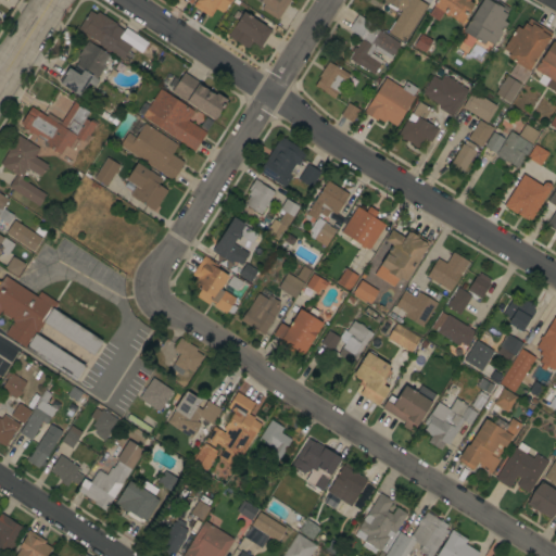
[(230,0),(223,12),(222,13),(215,9),(210,17),(192,7),(196,0),(230,0)]
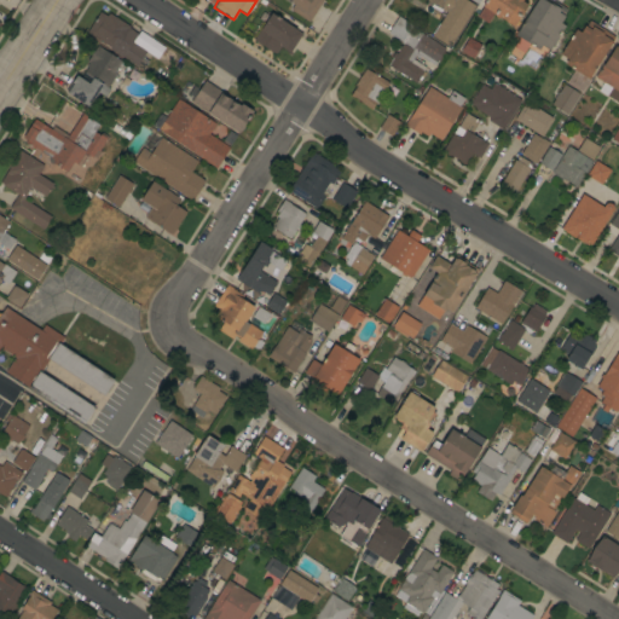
[(322,0),(308,22),(290,10),(294,5),(285,0),(322,0)]
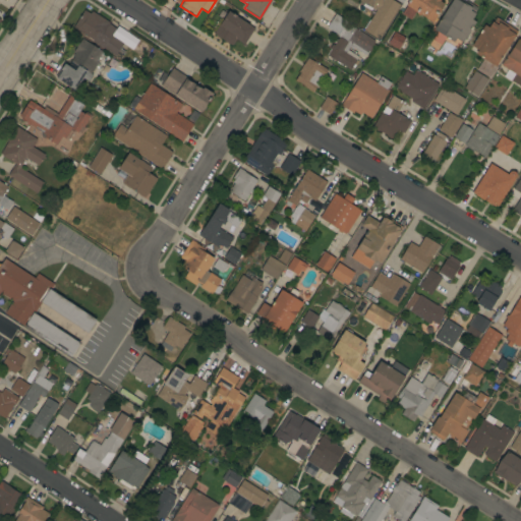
[(379,40),(363,30),(375,10),(359,0),(393,0),(400,5),(379,40)]
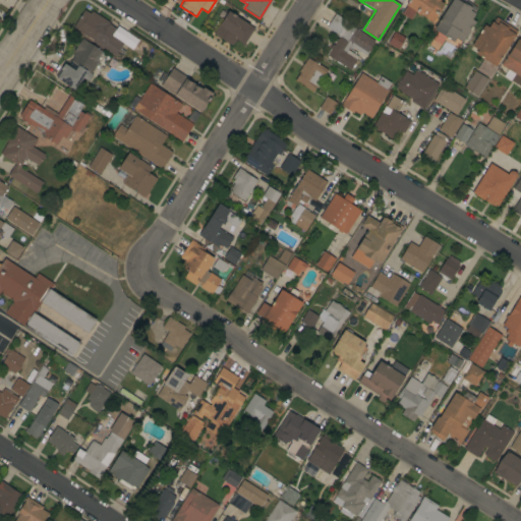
[(409,0),(439,0),(439,1),(444,4),(432,22),(420,15),(418,15),(416,13),(415,11),(410,19),(401,14),(409,0)]
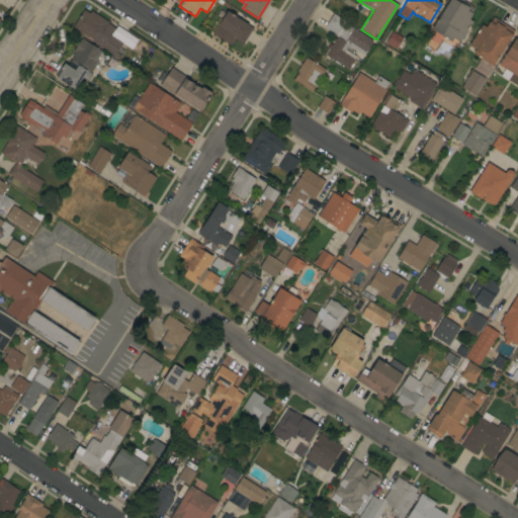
[(459,42),(452,37),(450,41),(443,36),(438,45),(430,39),(434,31),(431,29),(449,0),(462,0),(475,8),(471,13),(472,13),(468,19),(472,21),(459,42)]
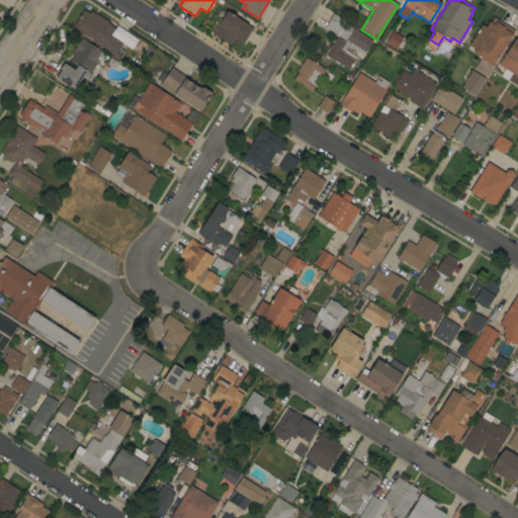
[(83,9),(89,13),(91,11),(108,22),(107,23),(111,25),(114,28),(110,35),(121,42),(118,48),(124,52),(118,60),(113,56),(114,56),(102,48),(101,48),(91,41),(92,40),(72,27),(83,9)]
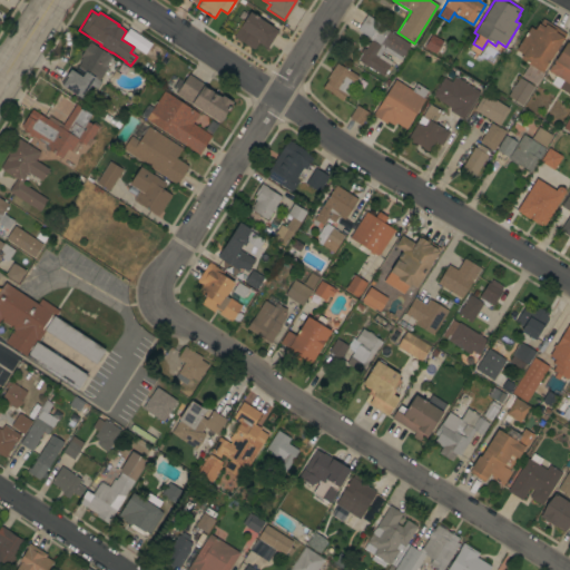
[(266,48),(258,42),(253,50),(233,37),(249,12),(278,30),(266,48)]
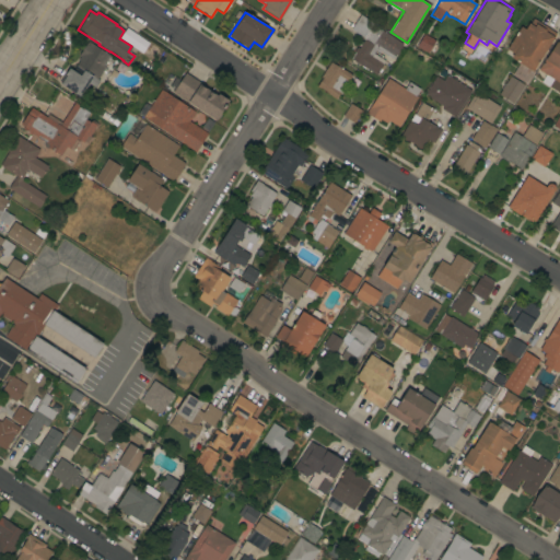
[(351,59),(356,54),(353,51),(357,47),(359,48),(364,39),(363,39),(363,37),(351,30),(360,14),(376,25),(375,26),(403,44),(400,47),(403,48),(398,56),(396,55),(393,59),(376,49),(373,54),(385,60),(383,63),(385,66),(383,70),(380,69),(376,76),(351,59)]
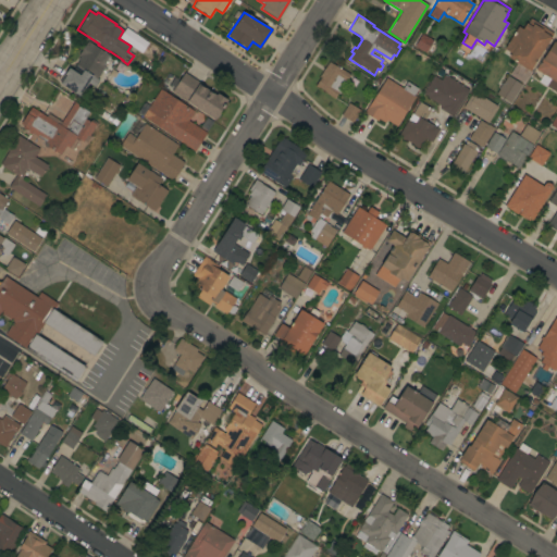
[(518,26),(521,29),(525,23),(527,24),(530,19),(554,34),(530,71),(508,58),(510,53),(504,49),(518,26)]
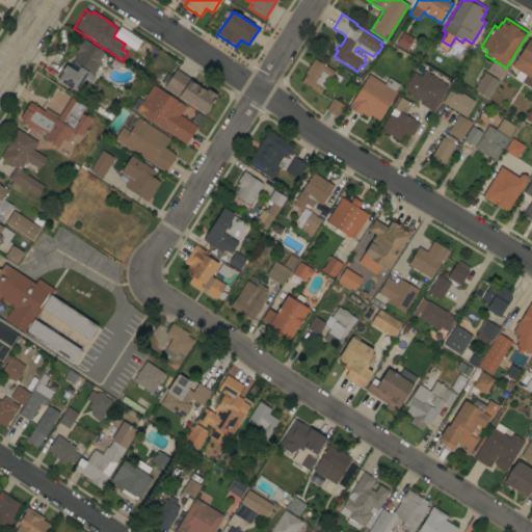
[(396,44),(402,32),(414,38),(406,50),(396,44)]
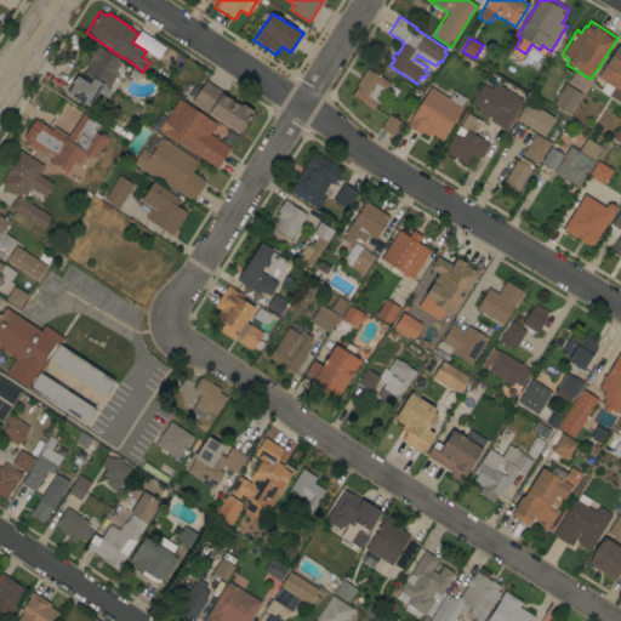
[(620,103),(609,96),(614,87),(597,78),(617,44),(620,46),(620,103)]
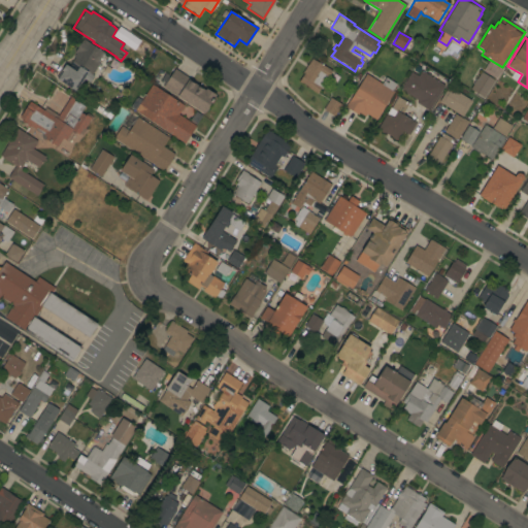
[(83,39),(103,53),(97,62),(99,64),(92,74),(94,75),(89,83),(84,78),(75,91),(74,91),(57,79),(62,71),(61,70),(65,64),(68,66),(74,57),(73,57),(75,54),(73,53),(83,39)]
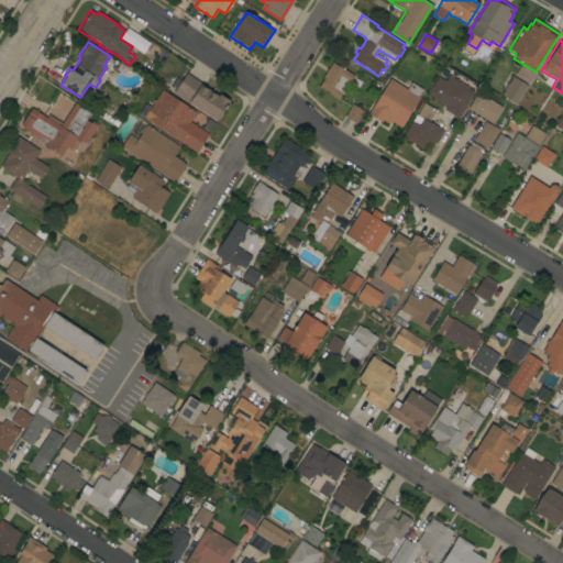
[(332,63),(344,70),(344,69),(353,76),(350,81),(351,81),(342,95),(341,94),(338,99),(329,94),(321,88),(321,89),(318,87),(323,78),(322,77),(332,63)]
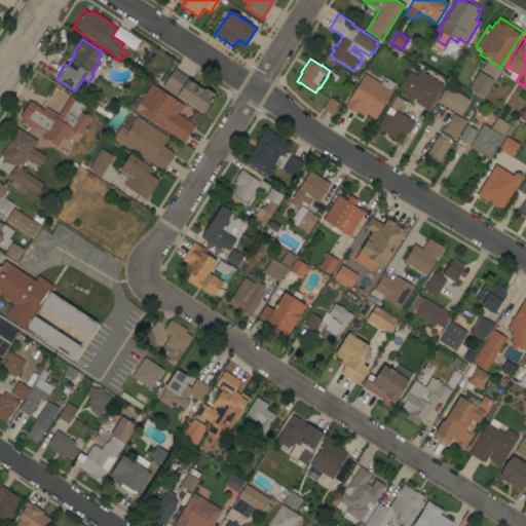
[(162,86),(174,69),(204,88),(215,95),(208,106),(208,108),(205,111),(202,113),(162,86)]
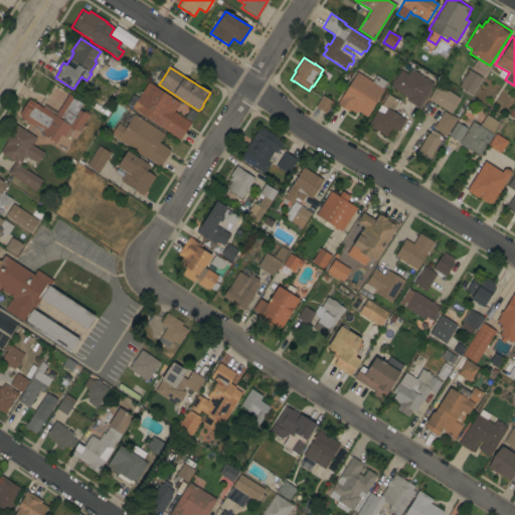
[(434,83),(418,108),(406,101),(407,98),(394,90),(395,89),(391,87),(401,69),(407,73),(410,68),(434,83)]
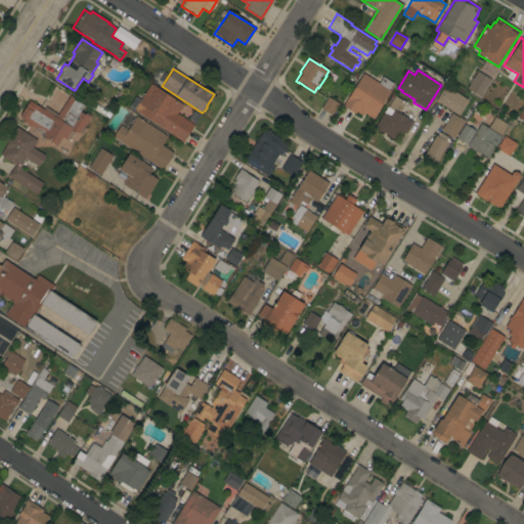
[(479,96),(467,88),(469,84),(469,83),(472,78),(473,78),(477,71),(490,80),(479,96)]
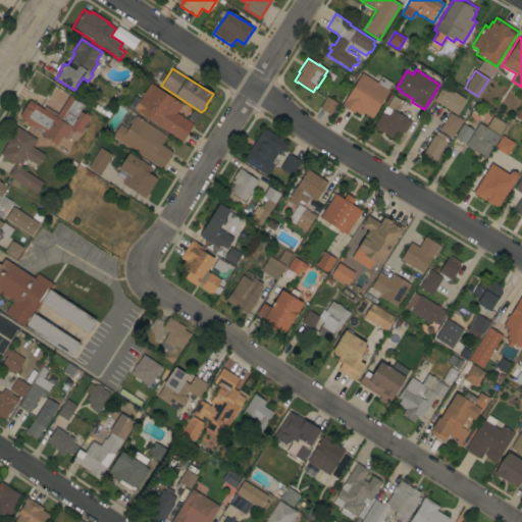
[(387,90),(360,73),(342,104),(369,120),(387,90)]
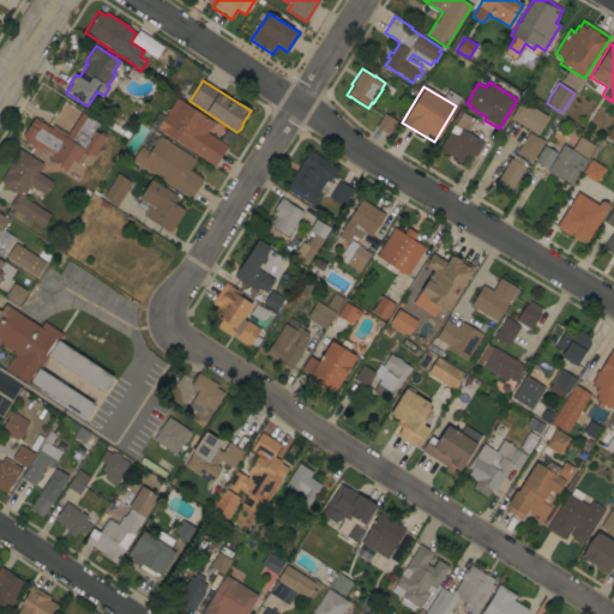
[(156,128),(176,97),(214,122),(206,132),(228,146),(215,167),(156,128)]
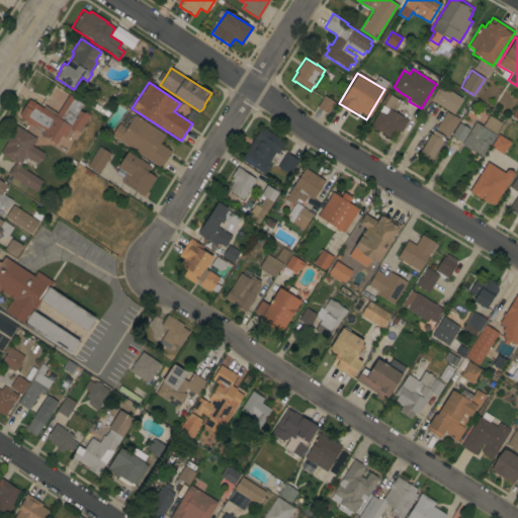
[(430,100),(440,85),(462,99),(453,114),(430,100)]
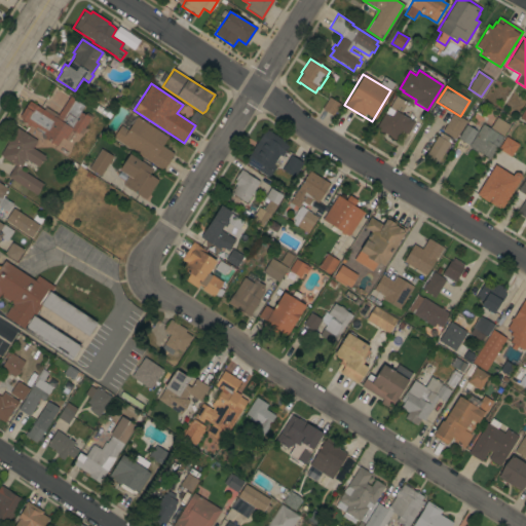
[(84,128),(82,127),(78,134),(72,129),(66,140),(62,138),(57,146),(45,139),(43,140),(41,138),(40,132),(30,125),(29,126),(21,121),(23,119),(19,117),(29,101),(57,118),(70,96),(79,102),(79,103),(84,106),(80,112),(84,115),(85,114),(90,117),(84,128)]
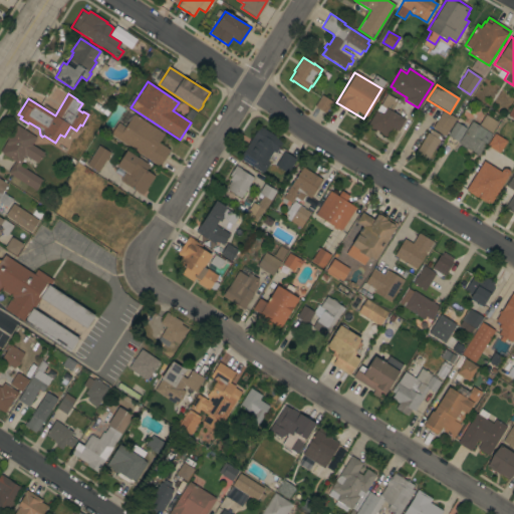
[(325,113),(314,106),(321,94),(332,101),(325,113)]
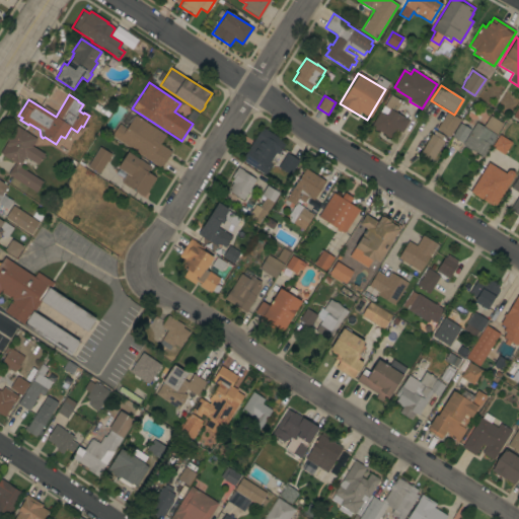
[(401,133),(397,130),(392,139),(389,137),(389,138),(385,136),(385,135),(371,126),(383,105),(384,106),(391,95),(401,101),(395,113),(409,121),(401,133)]
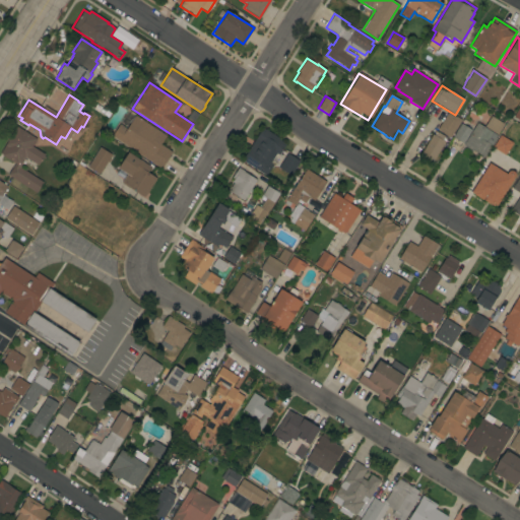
[(450,138),(437,129),(448,112),(455,117),(455,116),(461,120),(450,138)]
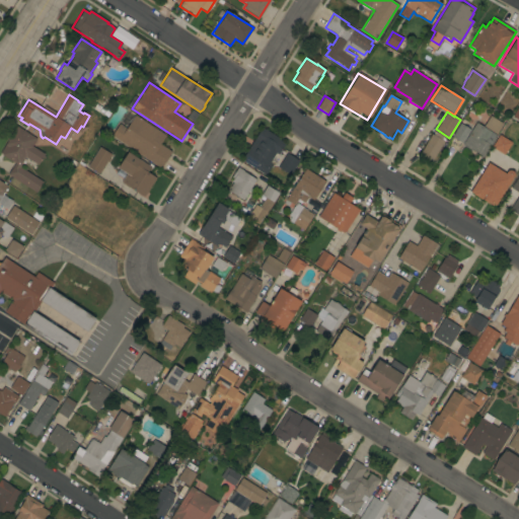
[(112,136),(119,124),(126,129),(135,115),(165,135),(159,144),(171,152),(161,168),(112,136)]
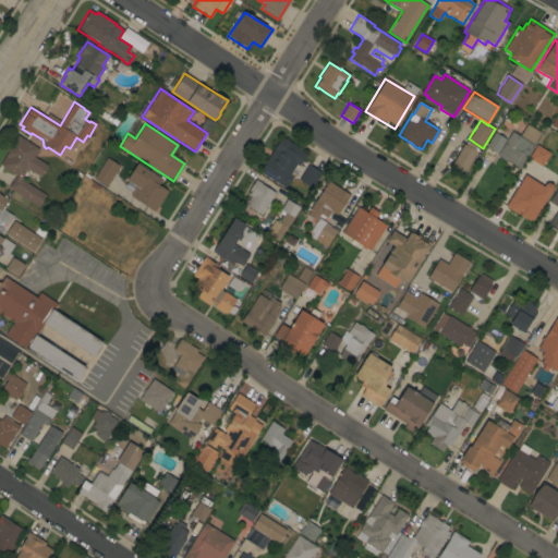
[(541,133),(533,145),(520,135),(526,124),(541,133)]
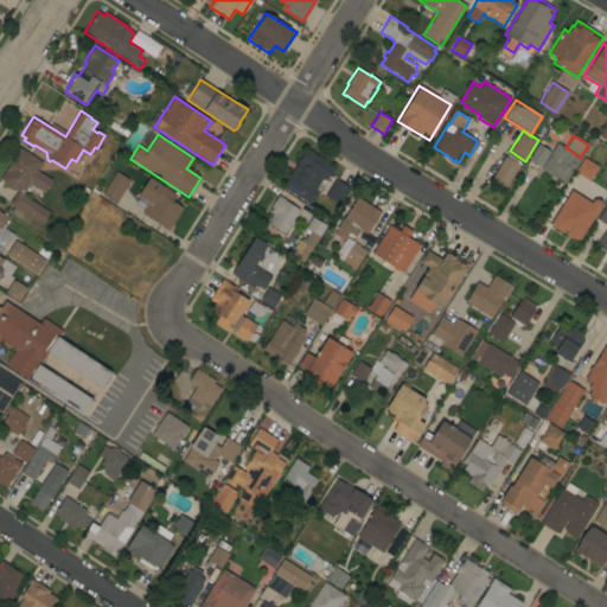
[(541,167),(528,160),(538,144),(550,152),(541,167)]
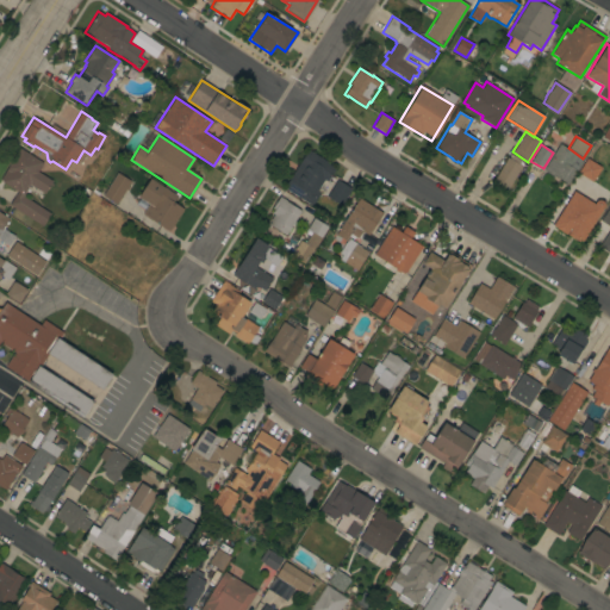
[(567,184),(554,176),(543,169),(559,144),(583,160),(567,184)]
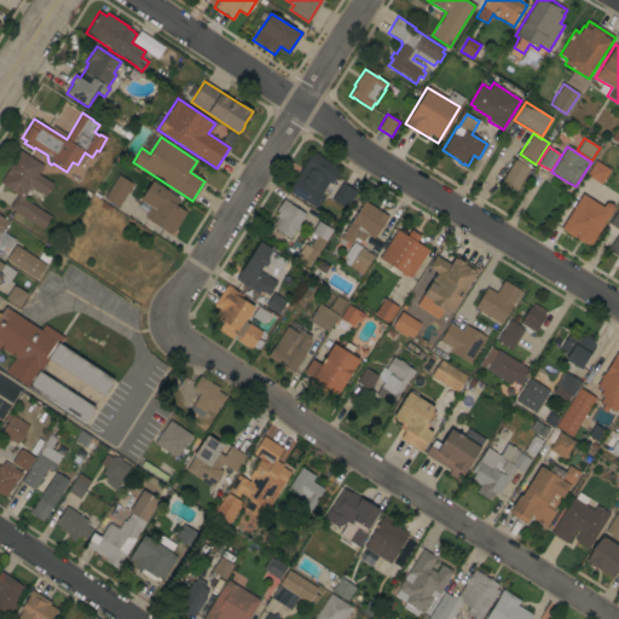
[(0,183),(19,150),(44,166),(38,174),(53,184),(45,196),(30,187),(23,197),(24,198),(24,200),(52,217),(44,230),(10,208),(18,195),(3,185),(3,184),(0,183)]
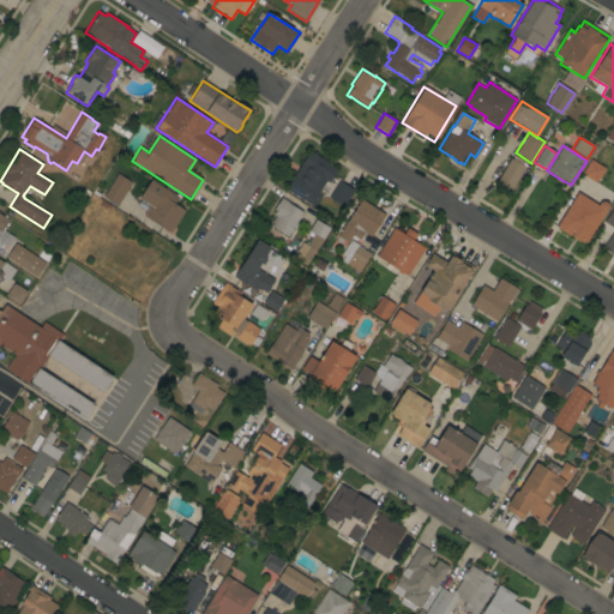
[(286,190),(295,175),(294,175),(301,164),(309,151),(329,163),(329,164),(337,169),(329,182),(326,181),(318,193),(321,196),(314,206),(286,190)]
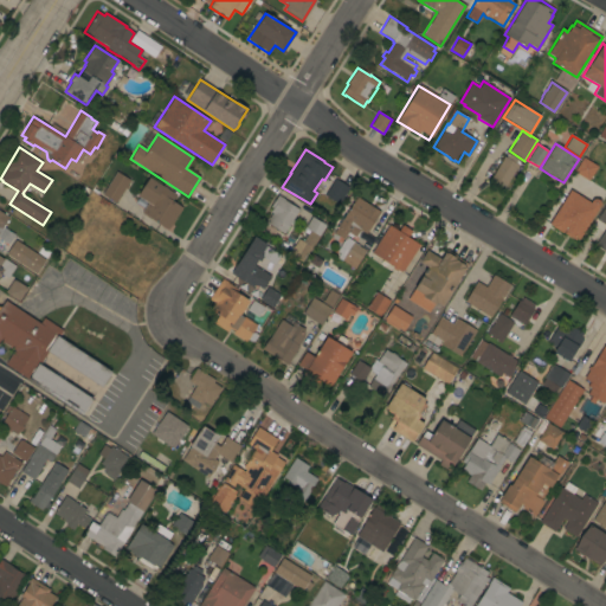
[(504,188),(502,186),(500,191),(490,185),(492,181),(490,179),(504,156),(507,158),(509,154),(517,159),(515,162),(519,165),(504,188)]
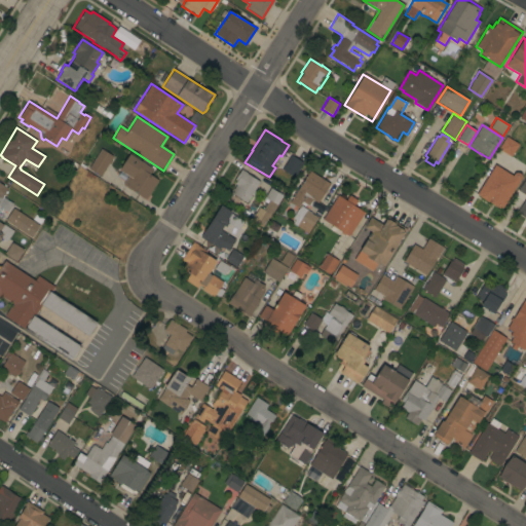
[(511,154),(509,153),(509,154),(500,149),(500,148),(499,147),(506,136),(518,143),(511,154)]
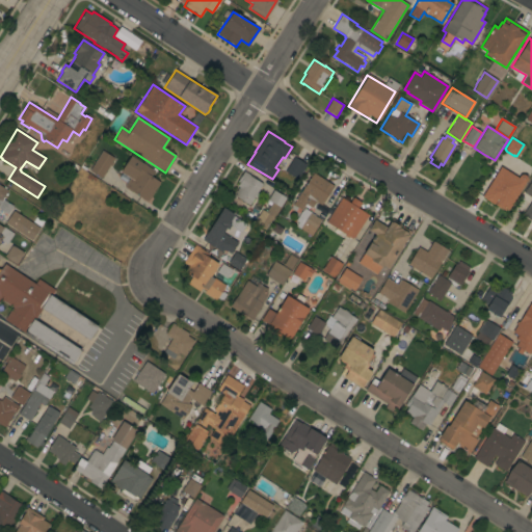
[(102,151),(113,158),(111,162),(113,163),(111,166),(109,165),(101,178),(89,170),(102,151)]
